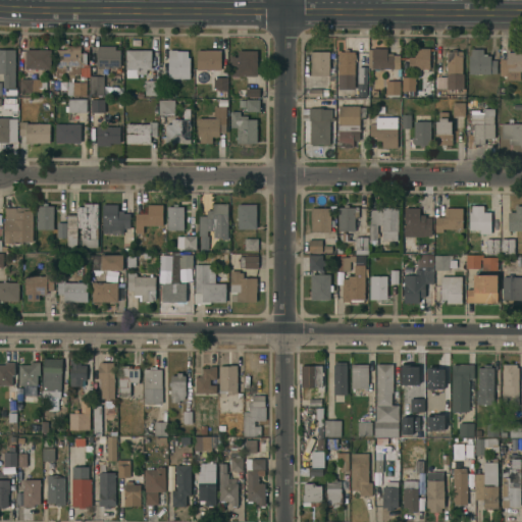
[(80,73),(63,73),(63,77),(57,77),(56,49),(66,49),(66,45),(80,45),(80,73)]
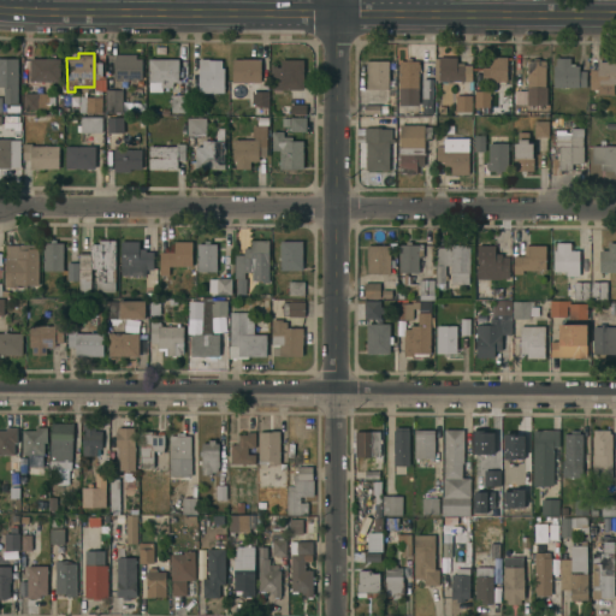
[(142,77),(123,77),(122,111),(106,111),(106,88),(105,88),(105,55),(114,55),(114,53),(136,54),(136,58),(142,58),(142,77)]
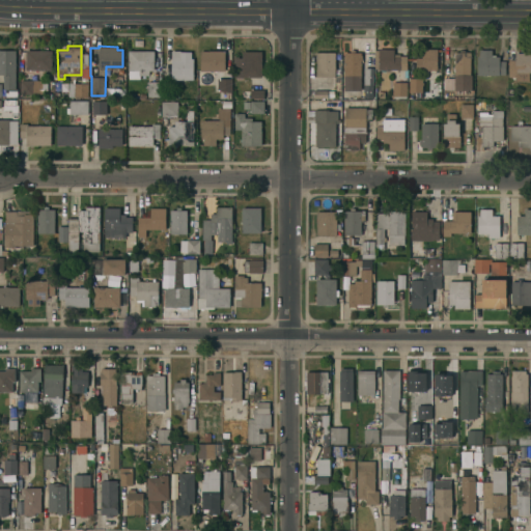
[(437,70),(423,70),(423,65),(416,65),(416,57),(422,57),(422,48),(437,48),(437,70)]
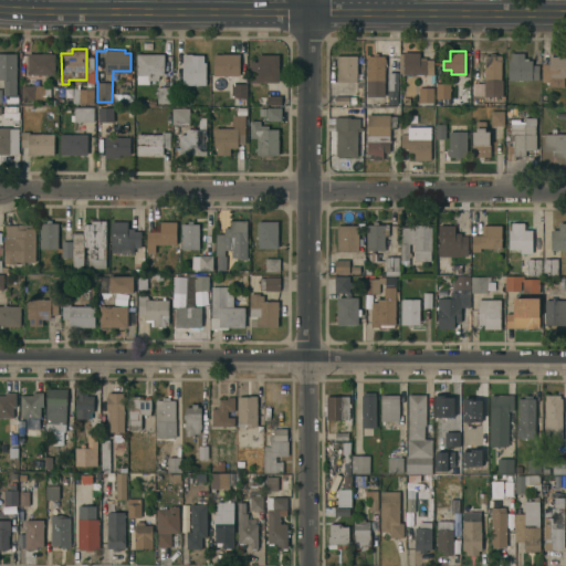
[(367,96),(367,55),(374,55),(374,52),(378,52),(378,55),(385,55),(385,96),(380,96),(367,96)]
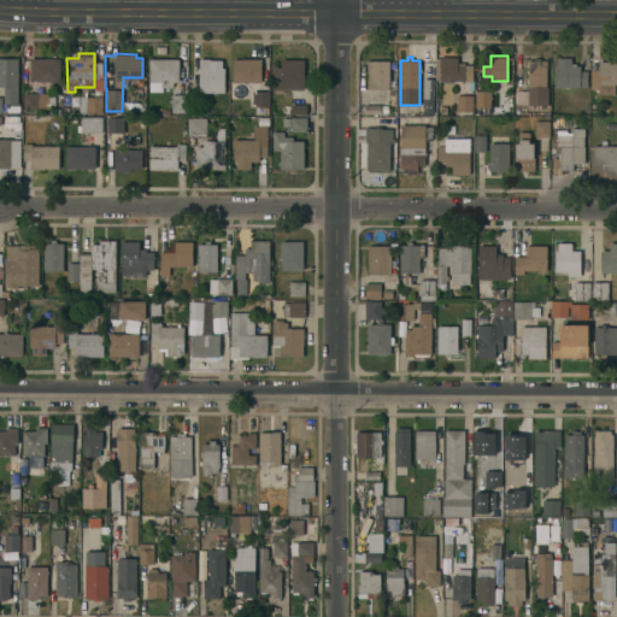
[(472,81),(440,81),(440,80),(436,80),(435,58),(440,58),(440,57),(457,57),(457,63),(464,63),(464,65),(472,64),(472,81)]
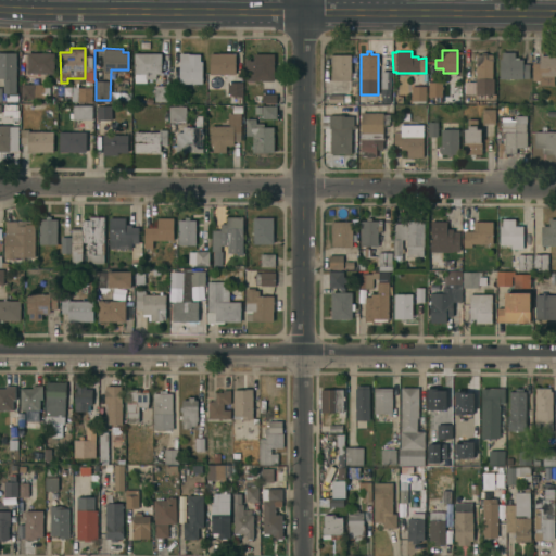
[(500,78),(500,59),(502,59),(502,51),(514,51),(515,57),(518,57),(518,60),(522,60),(522,63),(529,63),(529,77),(500,78)]
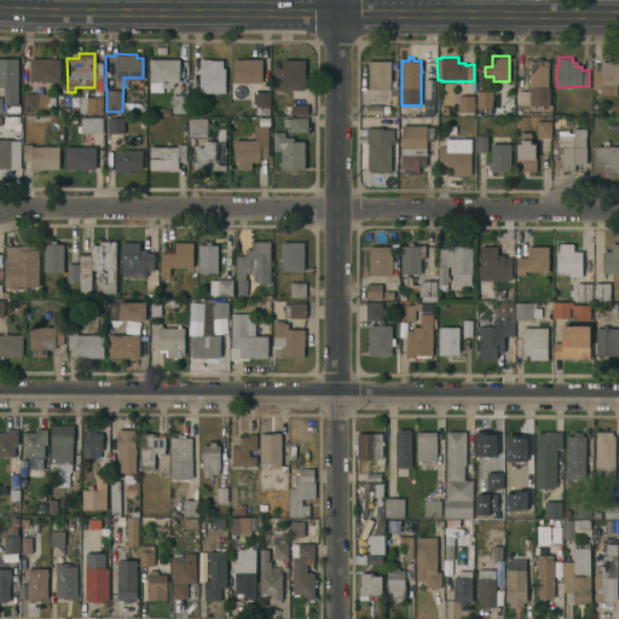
[(0,58),(18,58),(18,103),(4,103),(4,87),(0,87),(0,58)]
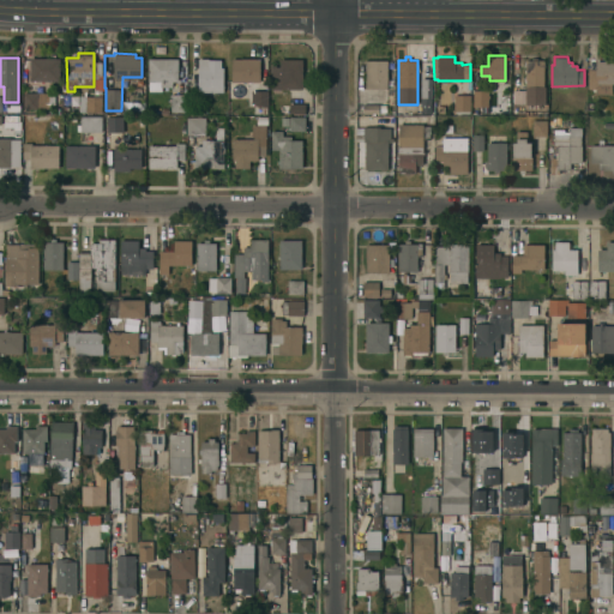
[(60,80),(30,80),(30,58),(60,58),(60,80)]
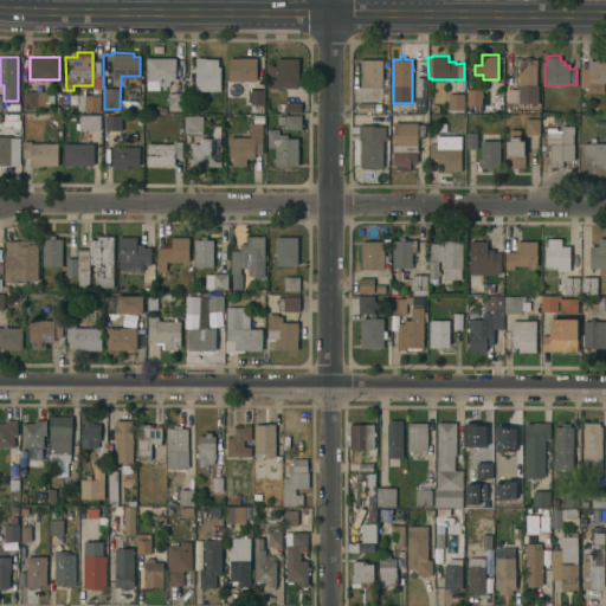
[(175,81),(169,81),(169,85),(160,85),(160,90),(146,90),(147,57),(175,57),(175,81)]
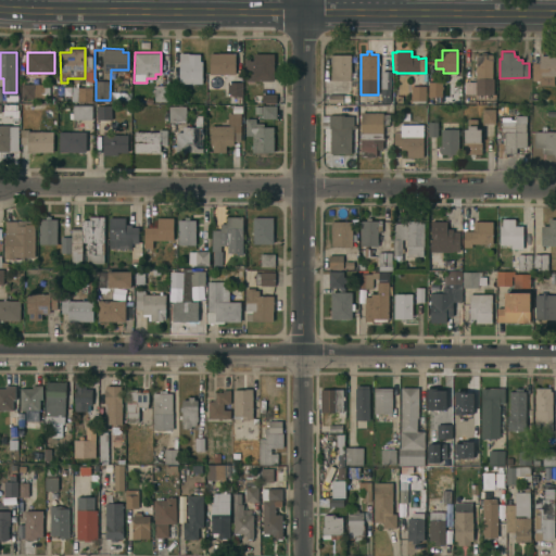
[(202,83),(179,83),(179,53),(200,53),(200,61),(202,61),(202,83)]
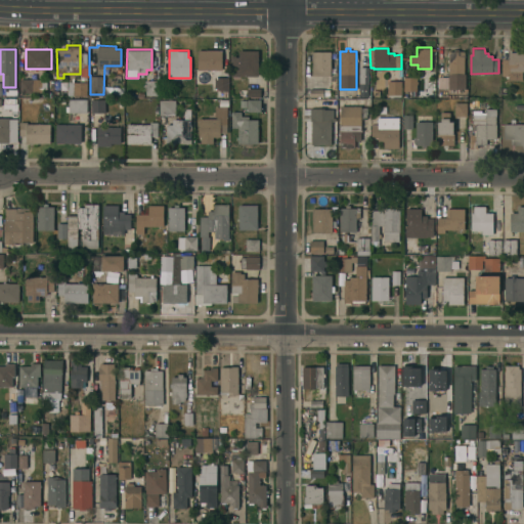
[(221,70),(198,70),(198,50),(222,50),(221,70)]
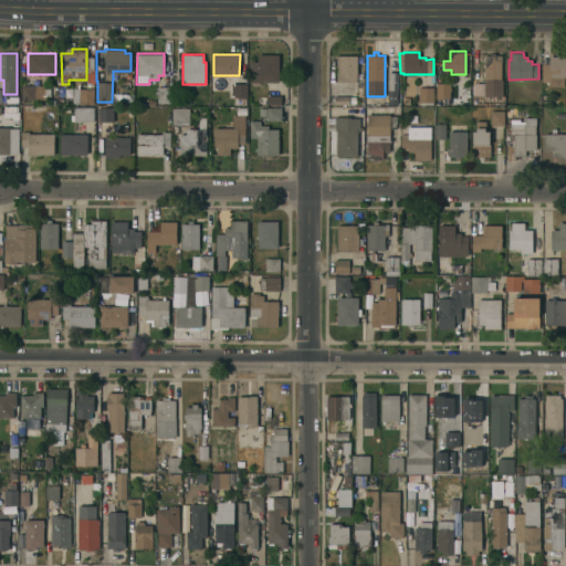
[(258,82),(258,69),(249,69),(249,60),(254,60),(254,61),(258,61),(258,54),(279,54),(279,82),(258,82)]
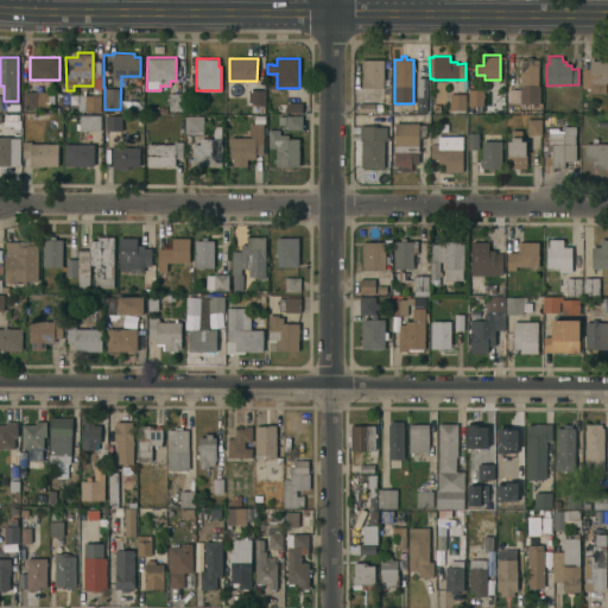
[(362,87),(362,59),(384,59),(384,87),(362,87)]
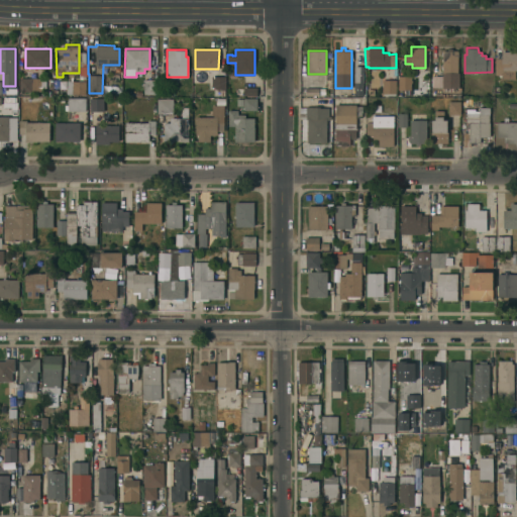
[(457,50),(457,52),(458,52),(458,57),(457,57),(457,74),(458,74),(458,89),(441,89),(441,88),(431,88),(431,77),(441,77),(441,50),(442,50),(457,50)]
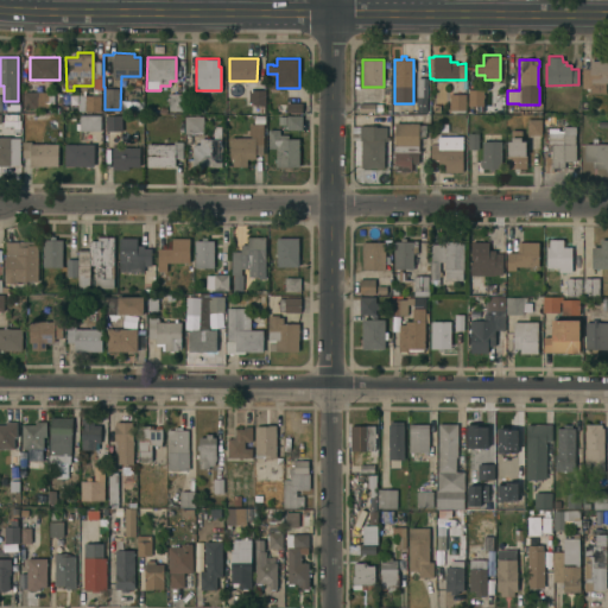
[(607,82),(606,82),(606,93),(590,93),(590,87),(582,87),(582,69),(590,69),(590,61),(607,61),(607,82)]
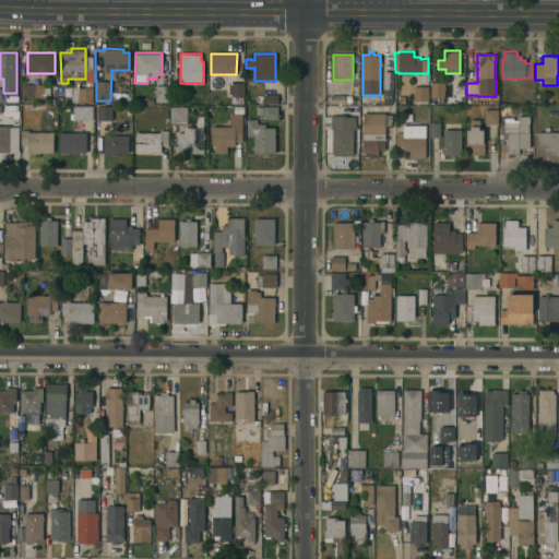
[(392,103),(383,103),(383,71),(392,71),(392,103)]
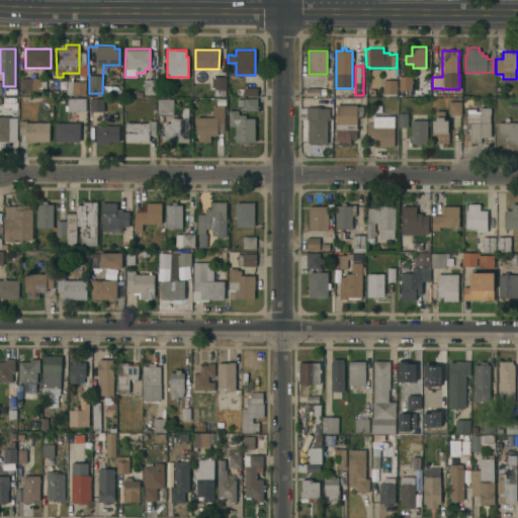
[(226,89),(212,89),(212,76),(226,76),(226,89)]
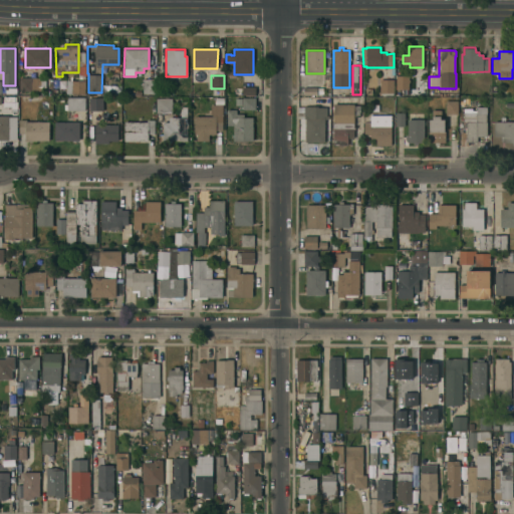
[(408,88),(396,88),(396,75),(402,75),(408,75),(408,88)]
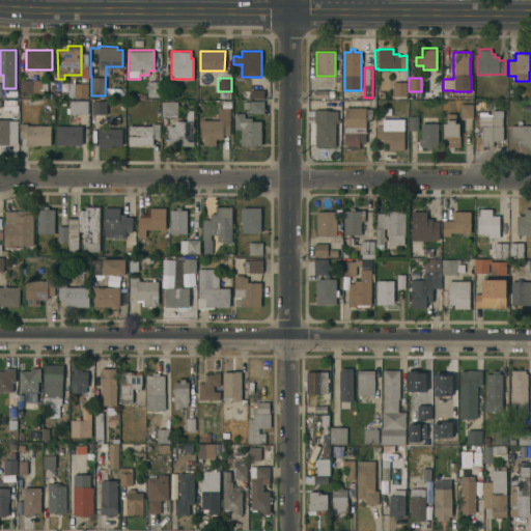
[(20,80),(42,80),(42,93),(20,93),(20,80)]
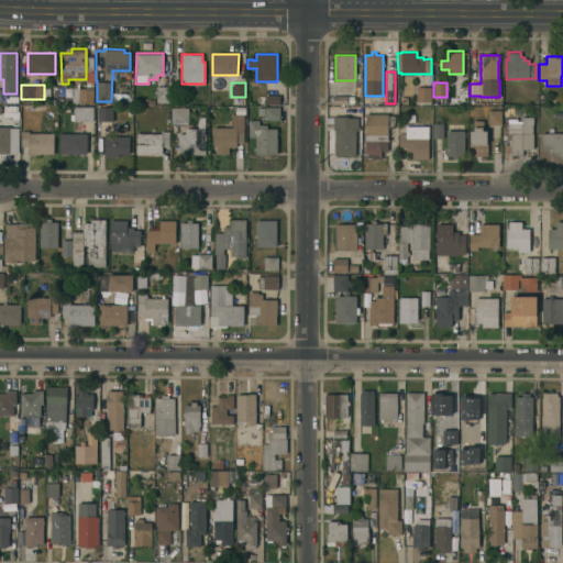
[(168,102),(156,102),(156,86),(168,86),(168,102)]
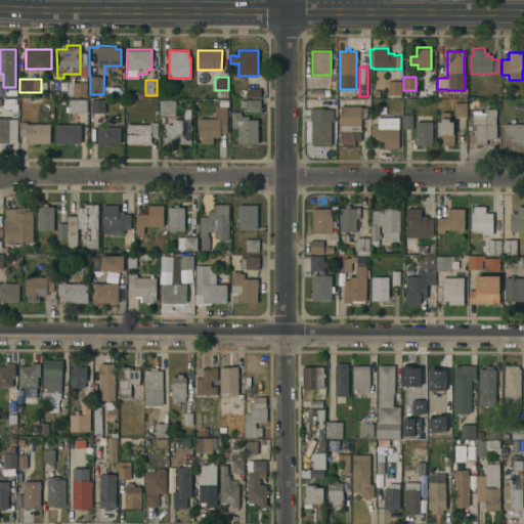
[(401,94),(387,94),(388,80),(401,80),(401,94)]
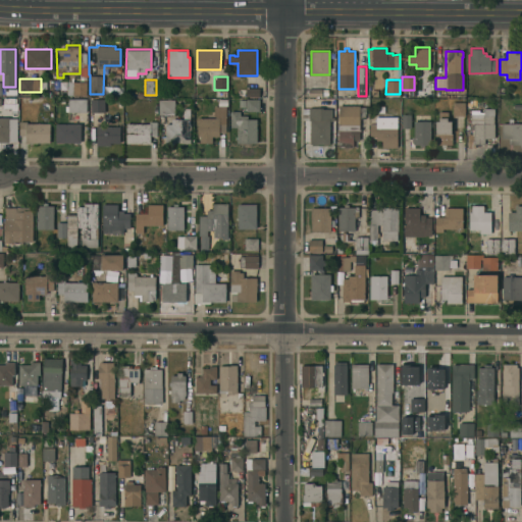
[(67,82),(87,82),(87,96),(66,96),(67,82)]
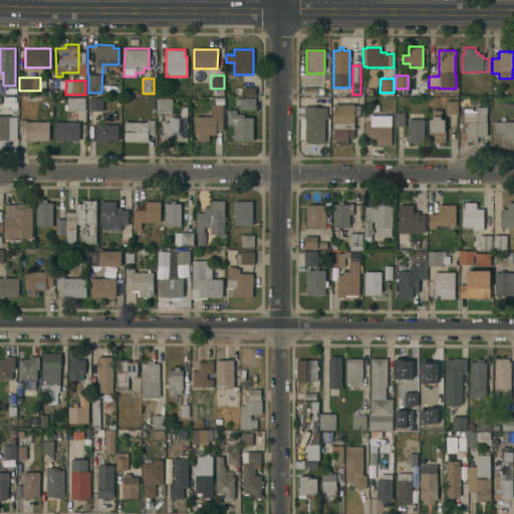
[(255,94),(243,94),(243,86),(255,86),(255,94)]
